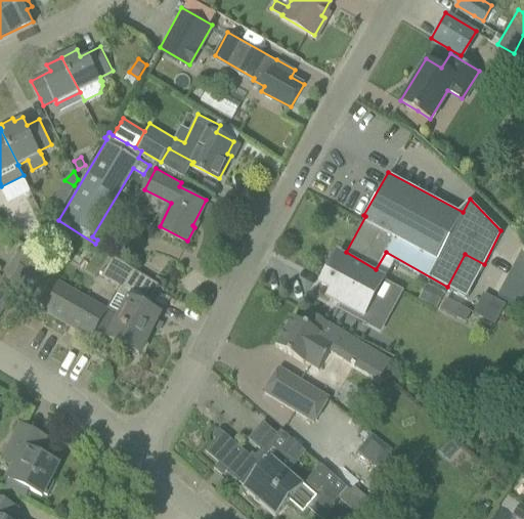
[(24,175),(1,186),(8,201),(30,189),(24,175)]
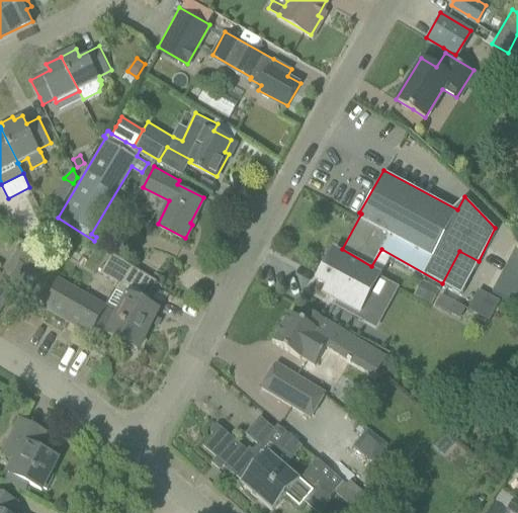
[(73,183),(64,178),(54,195),(64,201),(73,183)]
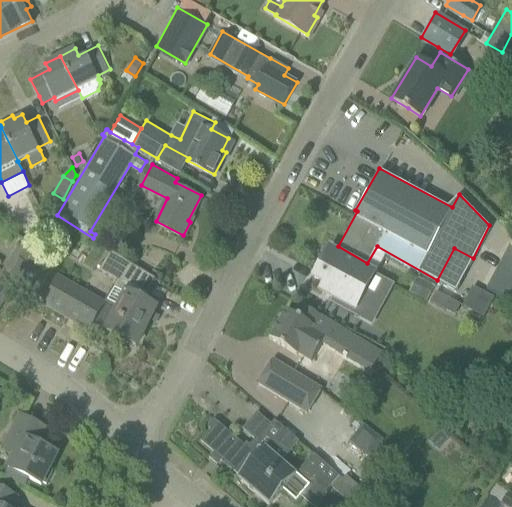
[(20,237),(2,268),(3,269),(18,278),(27,262),(36,246),(20,237)]
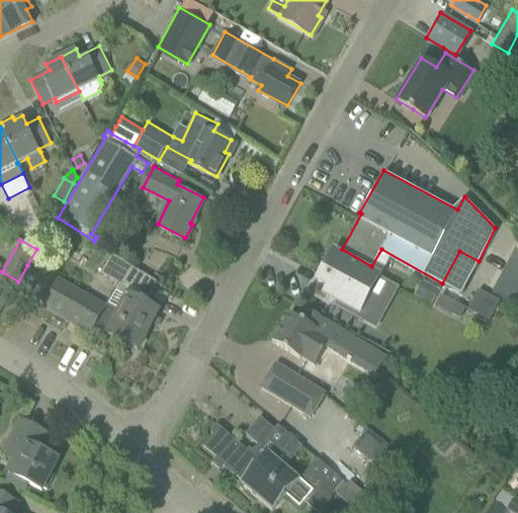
[(517,248),(516,246),(492,289),(514,302),(517,295),(517,248)]
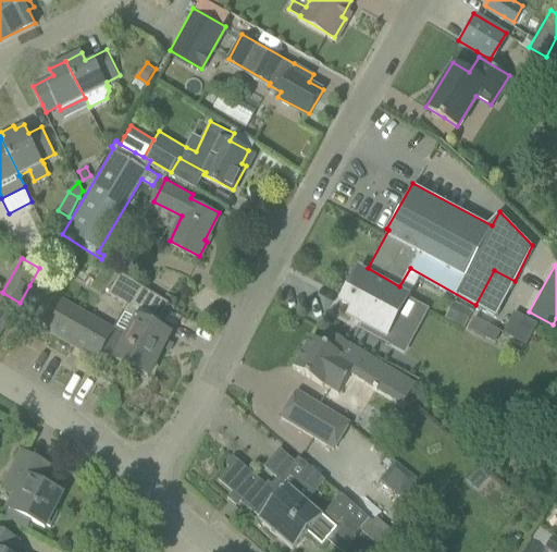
[(399,286),(368,268),(367,270),(359,266),(344,297),(355,303),(350,310),(363,317),(360,323),(406,347),(428,306),(408,295),(409,292),(399,286)]
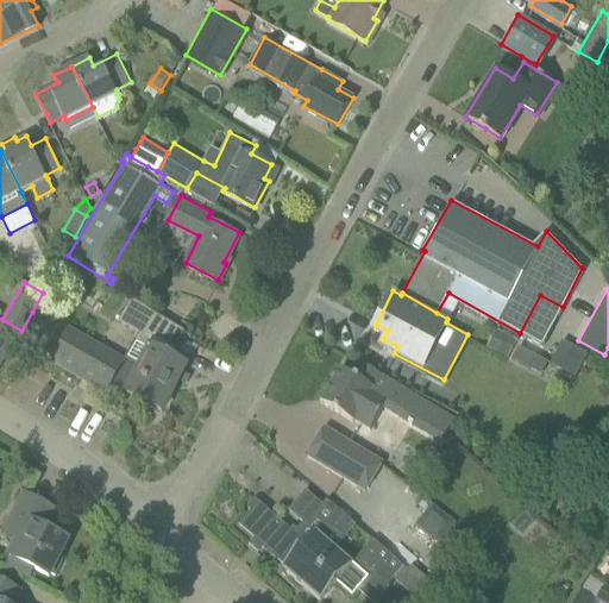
[(130,297),(118,318),(140,331),(124,358),(108,388),(127,397),(130,393),(161,409),(177,378),(183,382),(188,374),(182,370),(187,363),(173,355),(187,328),(130,297)]
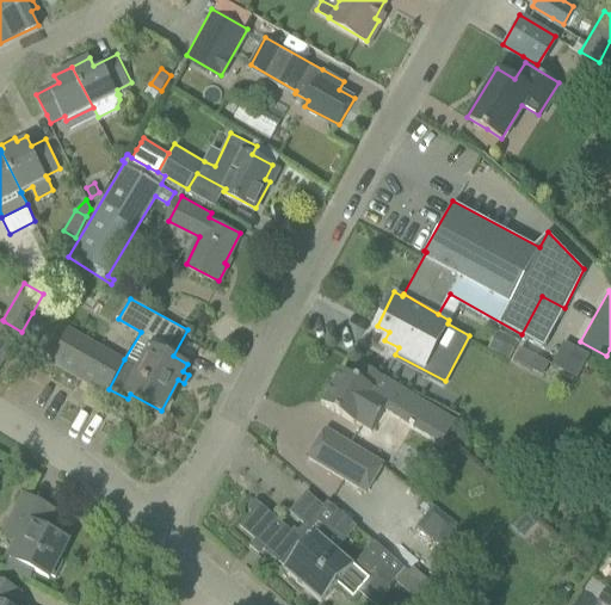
[(19,338),(31,345),(32,344),(45,320),(32,313),(22,332),(19,338)]
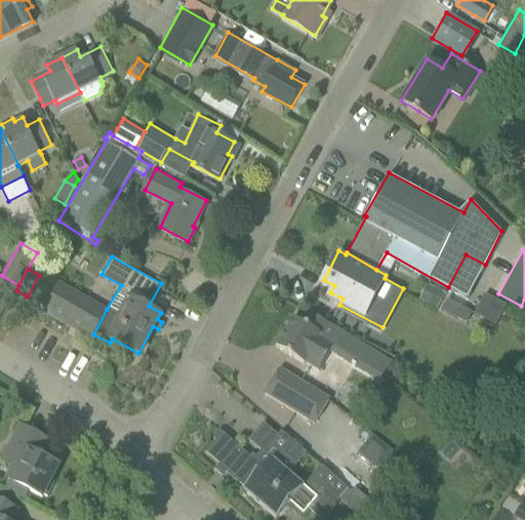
[(93,335),(93,334),(107,309),(40,272),(39,275),(28,295),(27,296),(26,297),(93,335)]
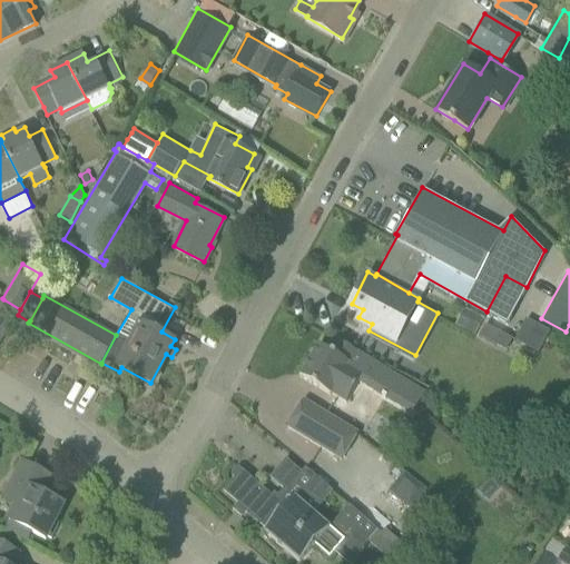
[(469,308),(460,324),(477,333),(485,316),(469,308)]
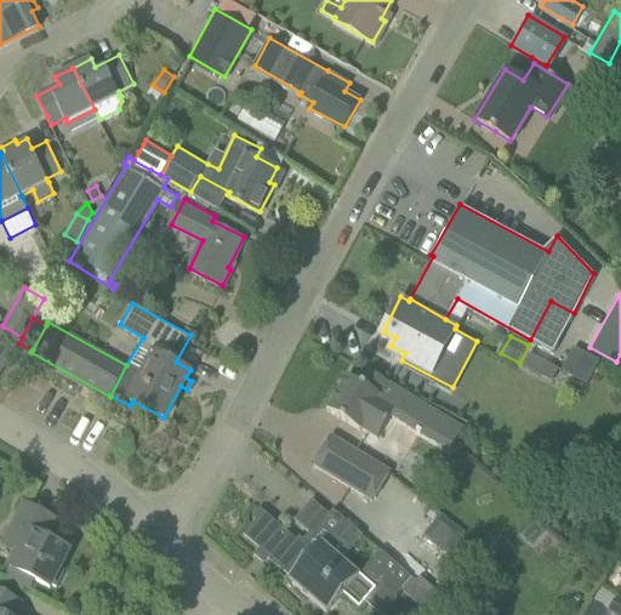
[(0,369),(11,351),(0,343),(0,369)]
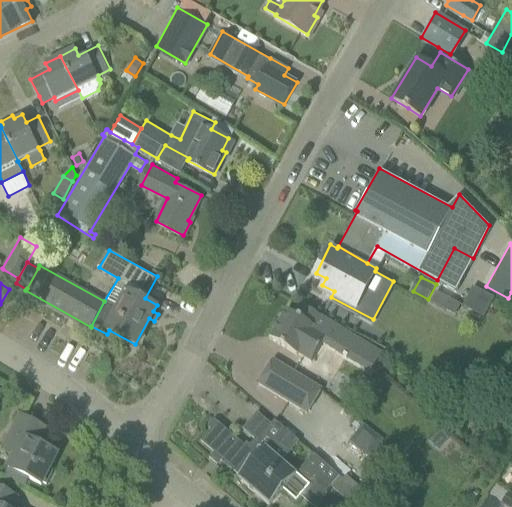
[(472,283),(462,302),(483,313),(493,294),(472,283)]
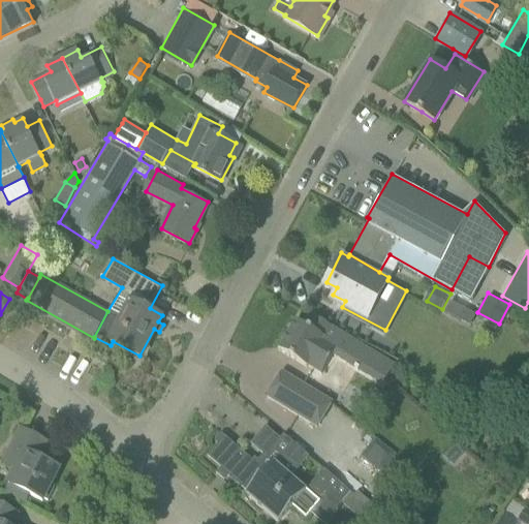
[(450,299),(444,309),(455,315),(461,305),(450,299)]
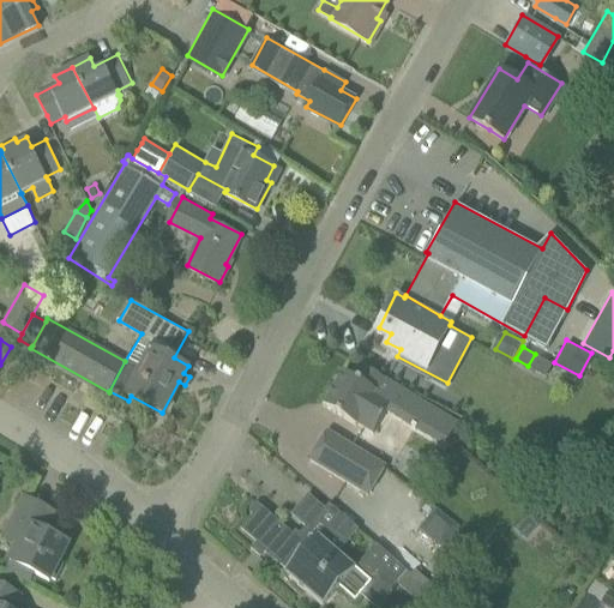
[(343,368),(323,402),(355,422),(356,420),(372,431),(385,409),(387,405),(404,415),(416,396),(366,365),(357,378),(343,368)]
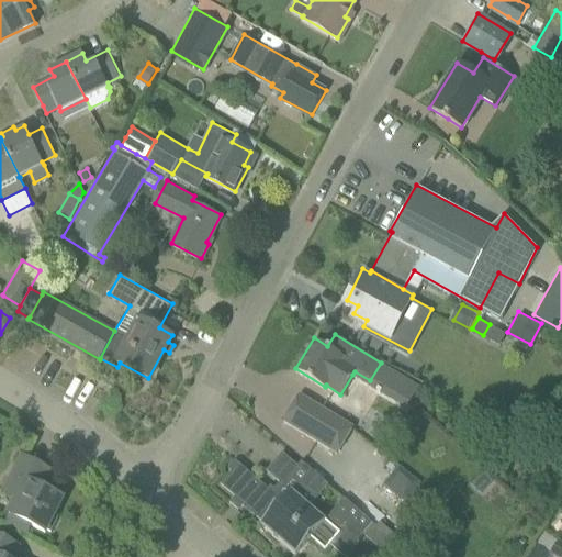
[(401,375),(392,389),(409,400),(418,386),(401,375)]
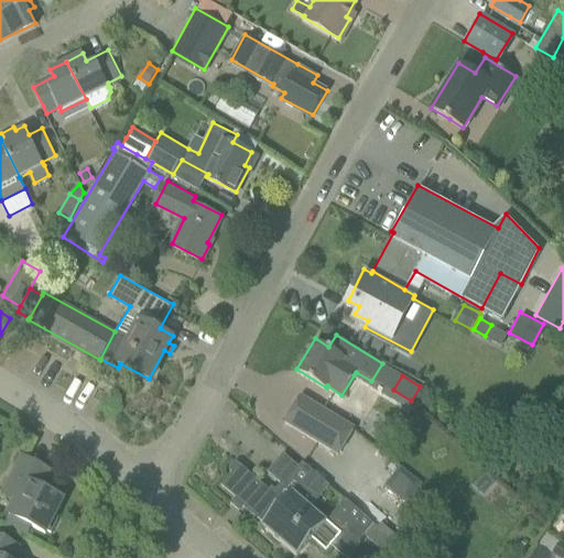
[(353,424),(301,393),(285,419),(337,450),(353,424)]
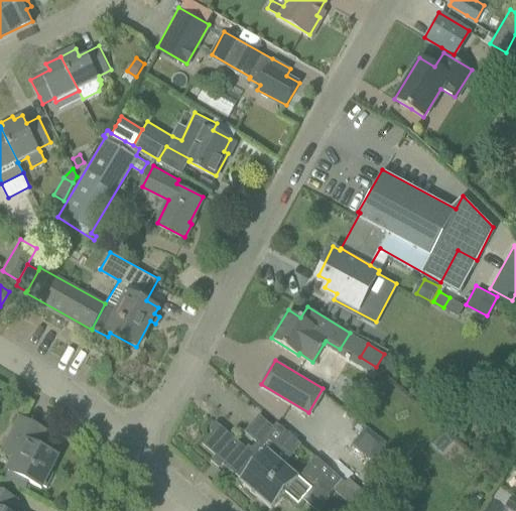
[(365,498),(315,455),(298,475),(284,462),(300,442),(277,422),(273,426),(259,414),(244,431),(260,445),(256,451),(248,444),(246,446),(219,423),(218,422),(217,422),(215,422),(214,423),(212,424),(211,425),(211,426),(211,427),(211,428),(211,429),(212,430),(212,431),(215,433),(207,442),(219,453),(216,456),(243,479),(240,482),(272,509),(286,493),(298,504),(305,496),(318,507),(334,489),(356,508),(365,498)]
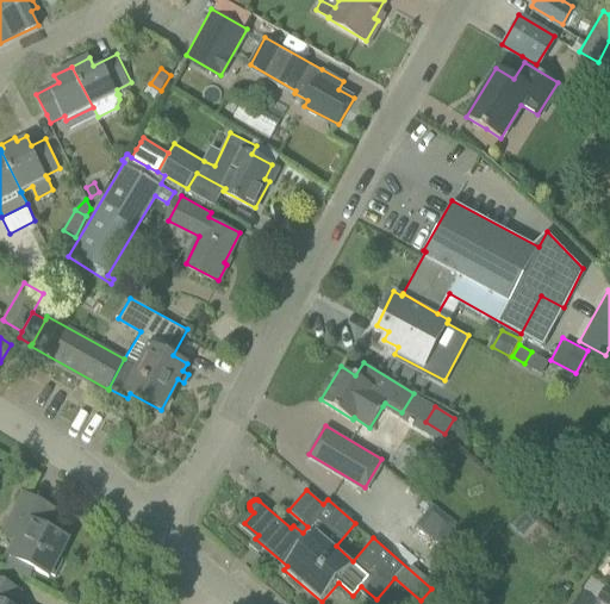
[(24,492),(13,514),(4,530),(22,540),(8,562),(29,573),(32,566),(48,574),(67,539),(43,525),(53,506),(24,492)]
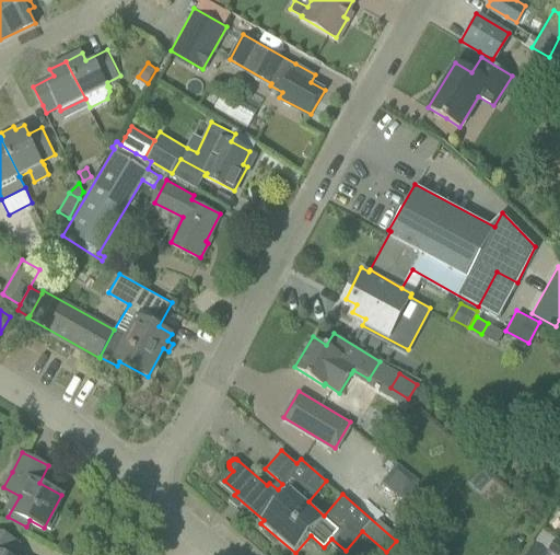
[(12,554),(19,541),(0,532),(0,554),(12,554)]
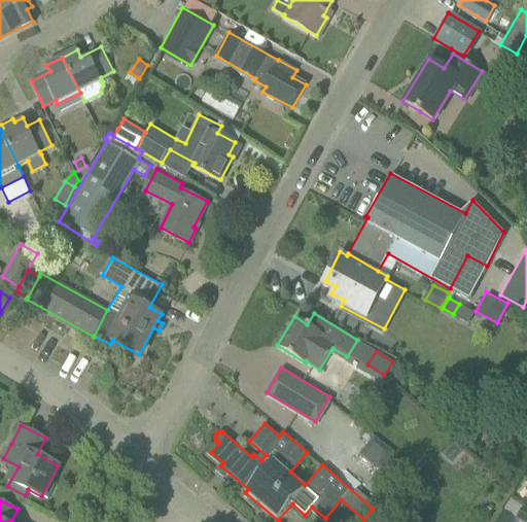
[(517,517),(525,521),(526,521),(526,507),(524,506),(517,517)]
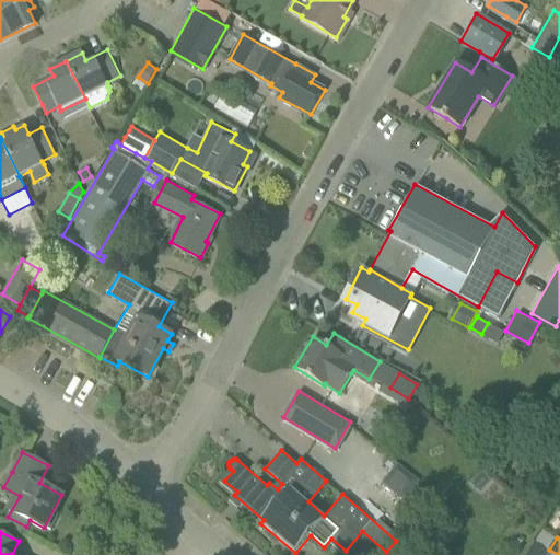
[(534,540),(522,554),(543,554),(548,548),(534,540)]
